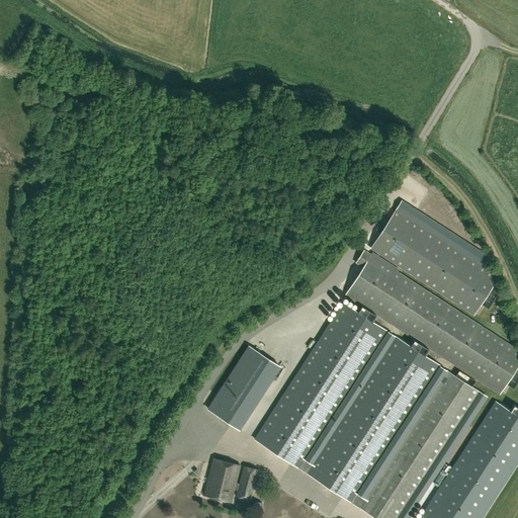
[(422,177),(417,180),(425,192),(430,188),(422,177)]
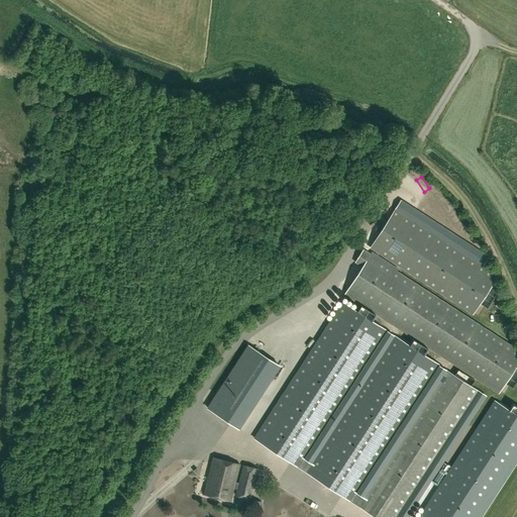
[(416,209),(413,212),(423,221),(426,218),(416,209)]
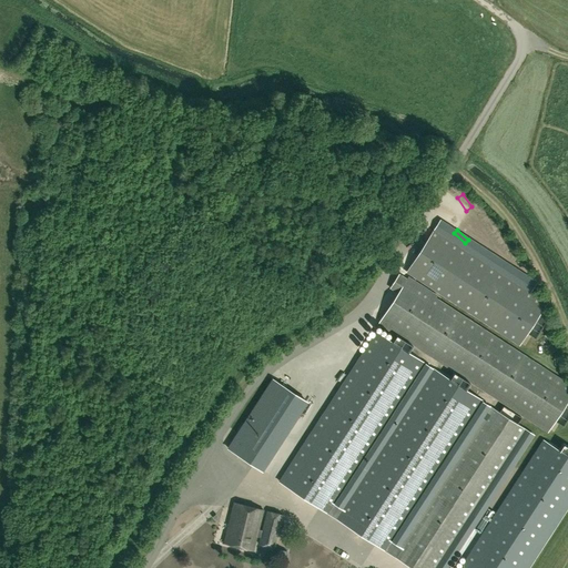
[(434,231),(407,272),(519,345),(527,333),(535,338),(547,321),(539,315),(547,303),(434,231)]
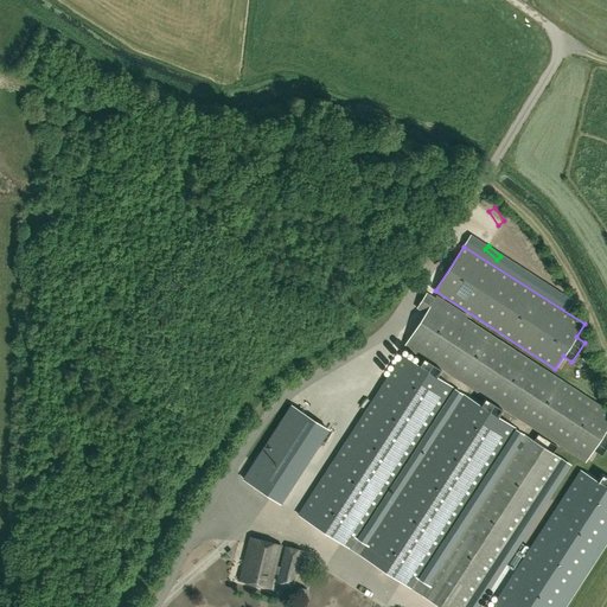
[(606,409),(466,319),(468,315),(436,295),(434,298),(426,292),(416,307),(425,313),(402,347),(434,368),(435,365),(586,462),(594,451),(602,455),(606,447),(606,409)]
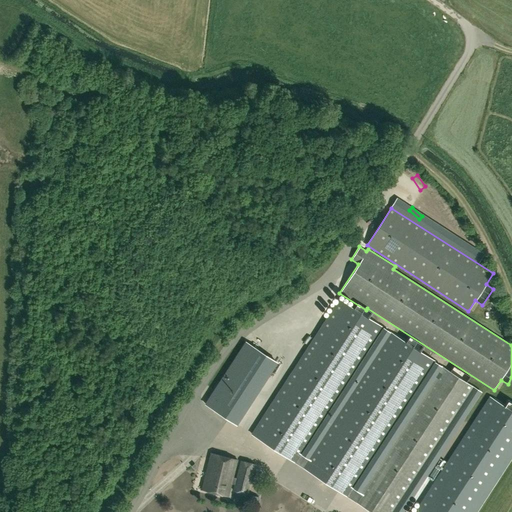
[(253,435),(370,511),(392,511),(473,388),(442,367),(361,493),(352,488),(434,362),(392,334),(310,460),(301,455),(383,328),(341,301),(253,435)]
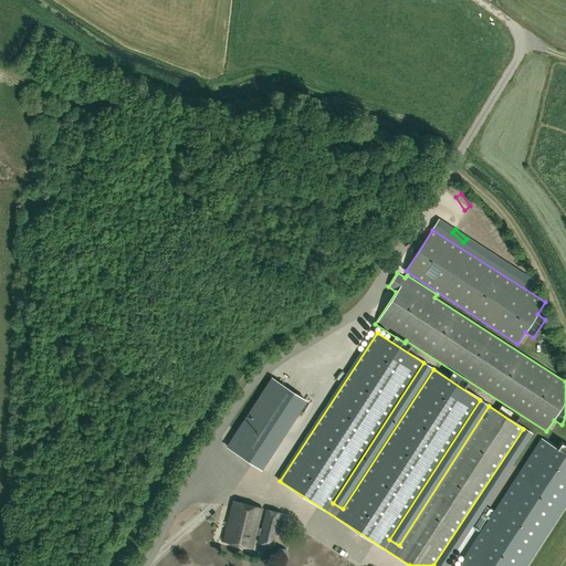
[(262,470),(307,401),(272,378),(228,447),(262,470)]
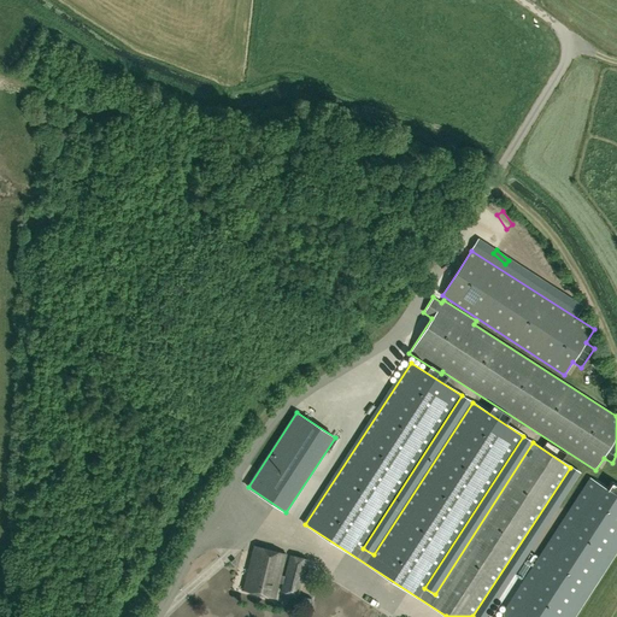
[(569,616),(616,540),(616,495),(585,476),(493,616),(569,616)]
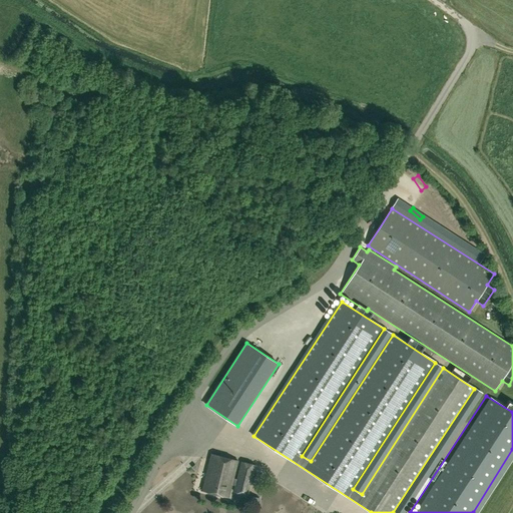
[(205,428),(192,443),(199,448),(211,433),(205,428)]
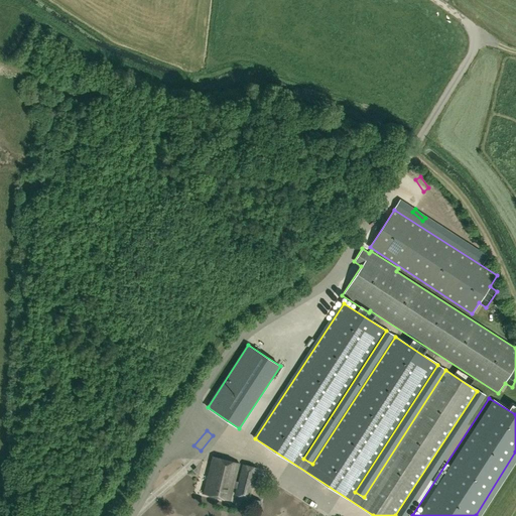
[(213,457),(204,494),(230,500),(233,487),(237,488),(235,494),(249,498),(256,468),(243,464),(238,482),(235,481),(239,463),(213,457)]
